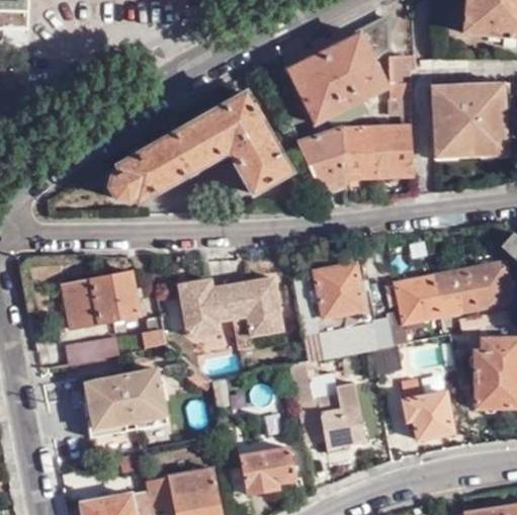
[(0,7),(25,8),(30,8),(29,0),(0,0),(0,7)]
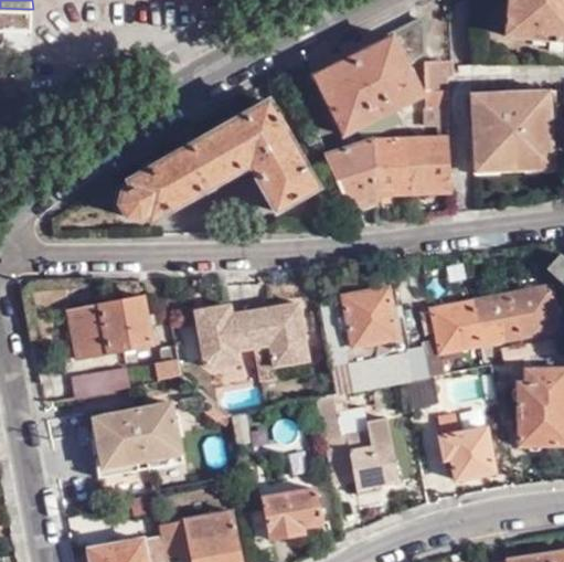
[(506,0),(503,33),(547,38),(547,46),(560,48),(561,39),(563,39),(563,0),(506,0)]
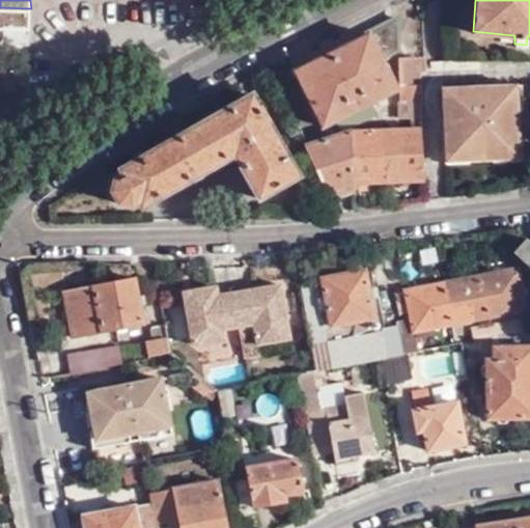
[(26,8),(0,7),(0,24),(26,25),(26,8)]
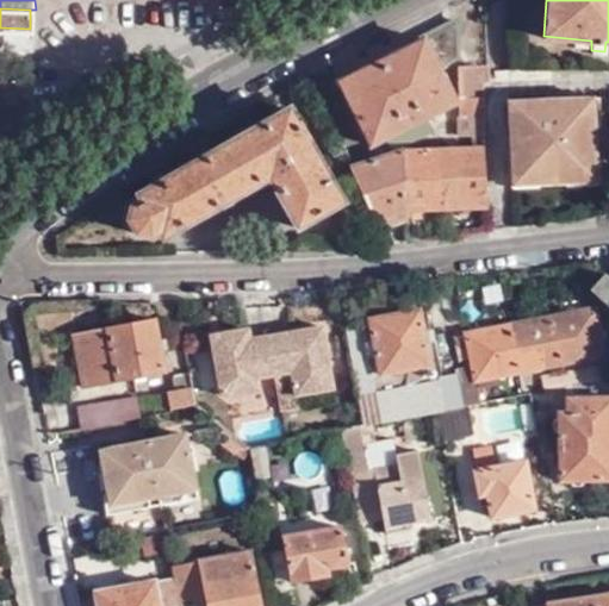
[(454,57),(454,19),(335,80),(366,144),(383,136),(389,148),(429,127),(423,114),(451,100),(434,67),(454,57)]
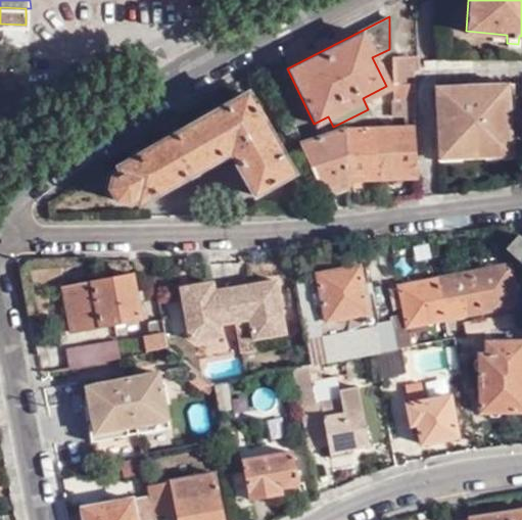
[(415,80),(415,54),(389,56),(390,97),(412,96),(412,82),(415,80)]
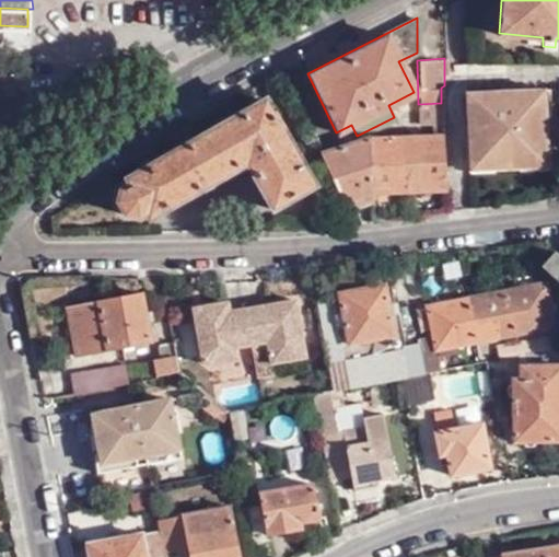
[(495,108),(493,91),(465,92),(470,169),(521,166),(520,157),(546,155),(542,88),(509,90),(511,108),(495,108)]
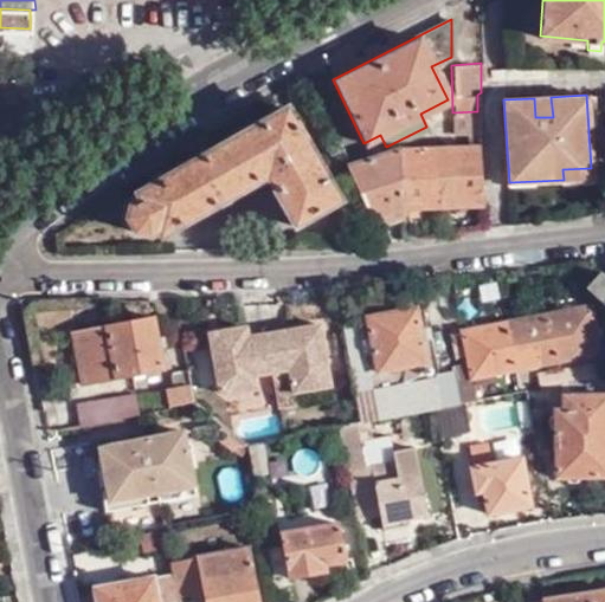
[(551,97),(534,98),(535,117),(553,117),(551,97)]
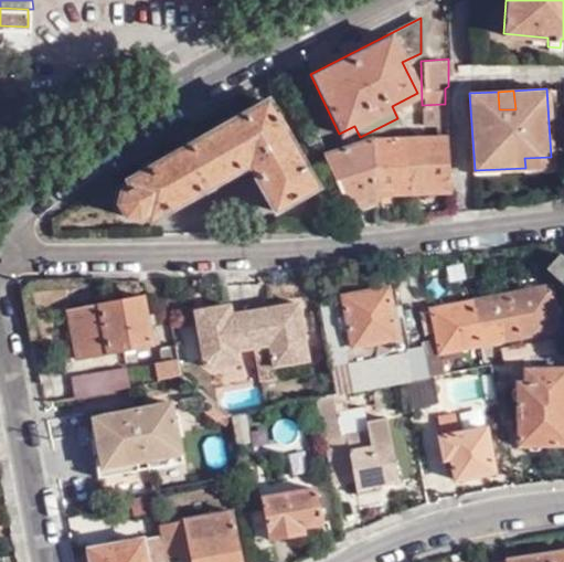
[(314,186),(265,99),(126,178),(128,183),(121,187),(117,202),(124,214),(138,220),(147,214),(149,219),(247,163),(273,209),(314,186)]
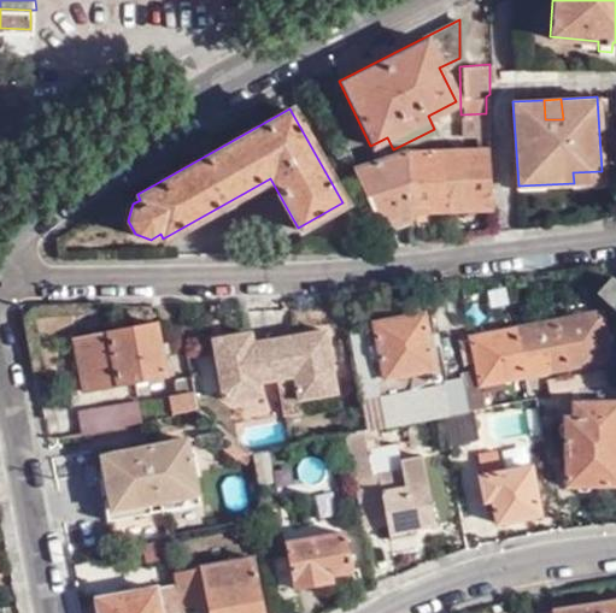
[(461,136),(487,134),(486,113),(461,115),(461,136)]
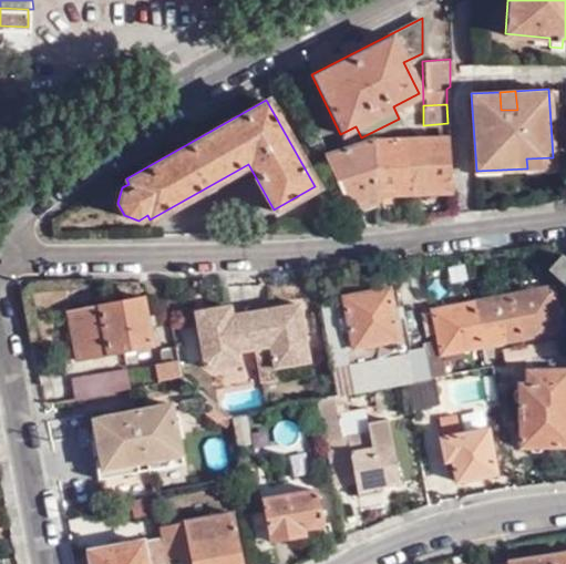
[(376,194),(451,190),(449,133),(372,139),(372,143),(376,194)]
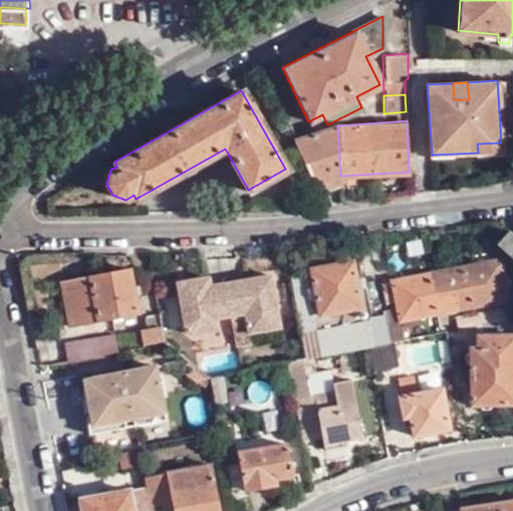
[(316,194),(340,185),(340,176),(337,130),(293,145),(316,194)]
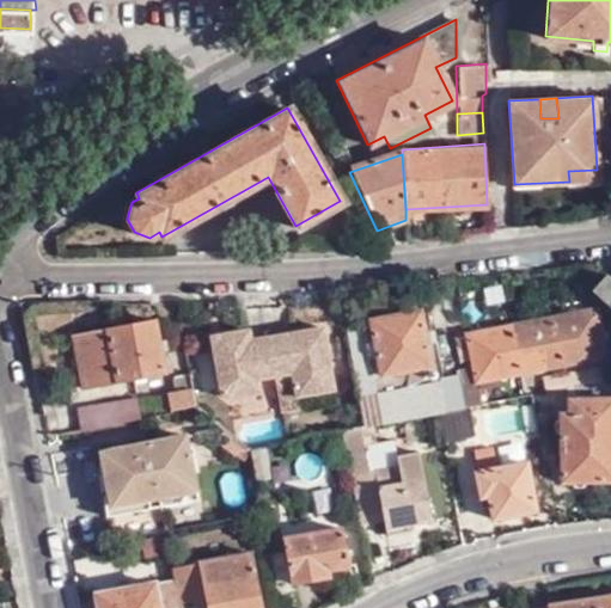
[(568,171),(569,182),(569,184),(598,183),(597,170),(568,171)]
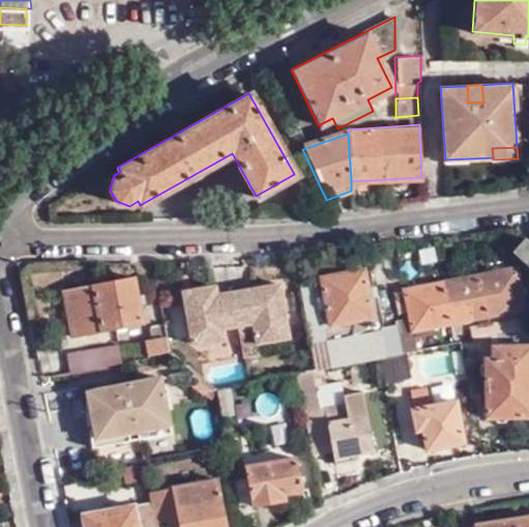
[(528,238),(522,232),(520,233),(523,237),(528,241),(528,238)]
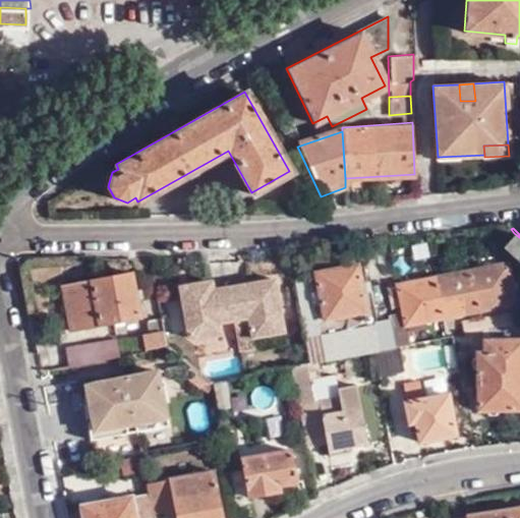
[(518,256),(519,253),(519,237),(514,233),(511,229),(504,237),(503,243),(518,256)]
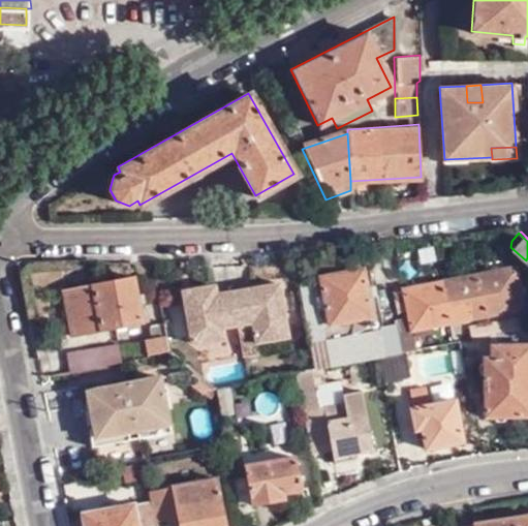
[(486,271),(474,273),(482,313),(521,306),(514,266),(502,268),(500,257),(485,260),(486,271)]
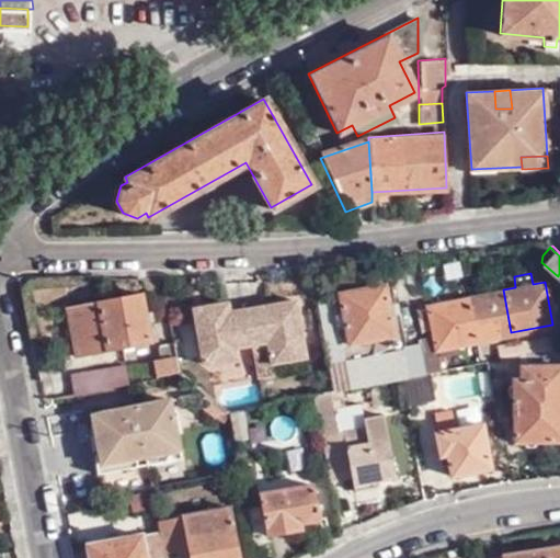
[(396,315),(392,291),(390,283),(333,293),(334,298),(339,326),(343,325),(346,344),(395,336),(392,316),(396,315)]
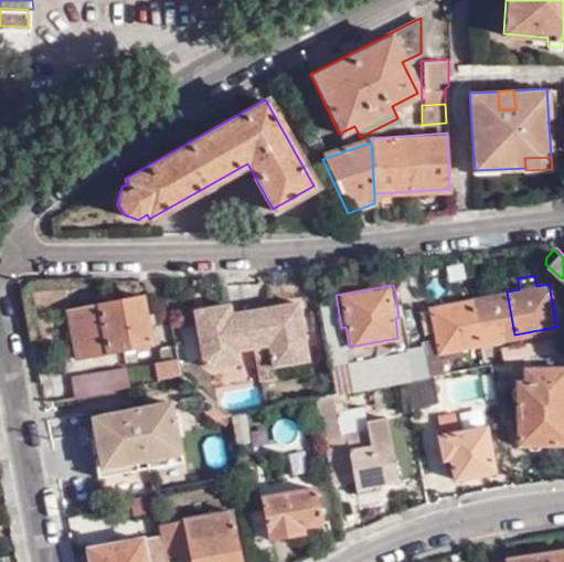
[(415,315),(411,290),(395,293),(398,317),(415,315)]
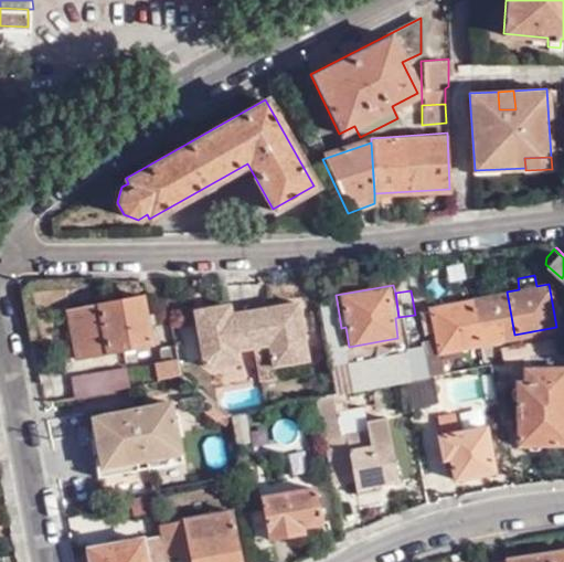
[(469,299),(477,341),(514,335),(507,292),(469,299)]
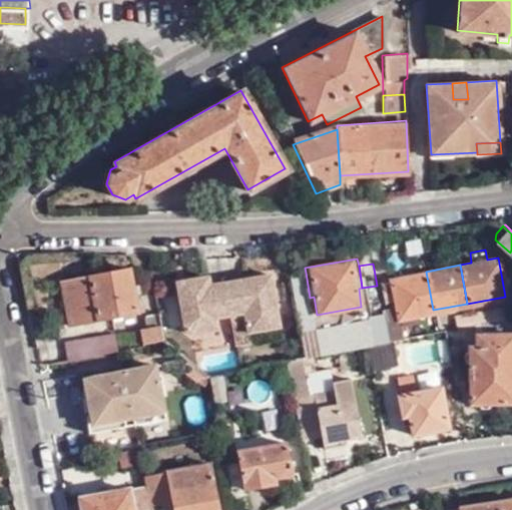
[(134,300),(129,270),(60,284),(68,329),(136,316),(134,300)]
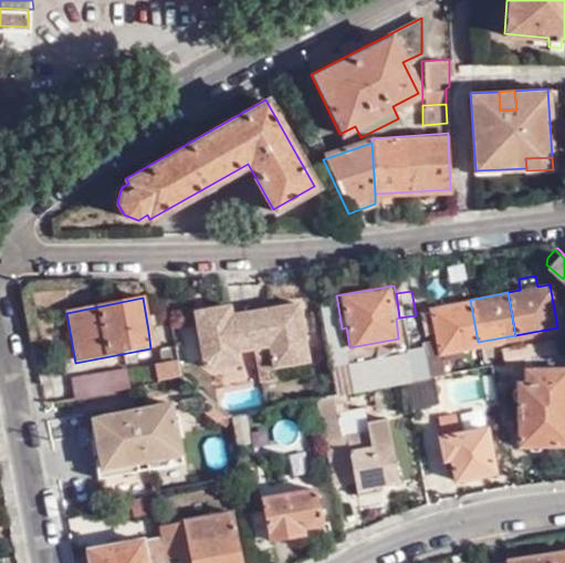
[(149,298),(143,298),(148,331),(156,330),(149,298)]
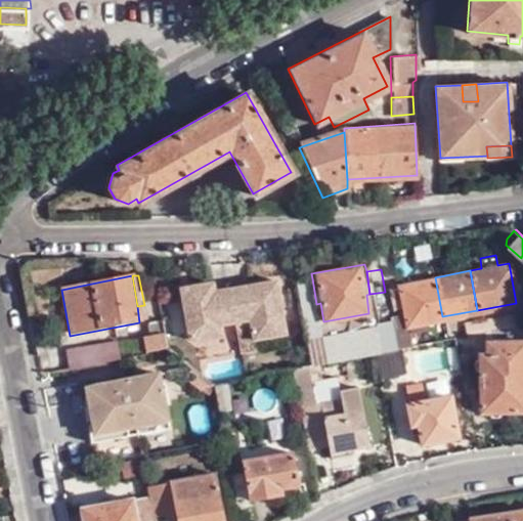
[(395,348),(401,347),(410,345),(406,323),(442,316),(435,277),(400,284),(403,312),(389,314),(395,348)]
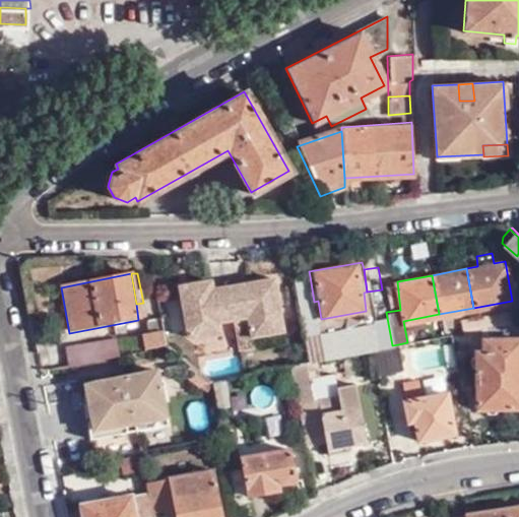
[(211,295),(210,287),(208,279),(177,284),(186,333),(192,337),(219,333),(217,322),(247,316),(250,335),(281,329),(272,276),(240,282),(241,289),(211,295)]
